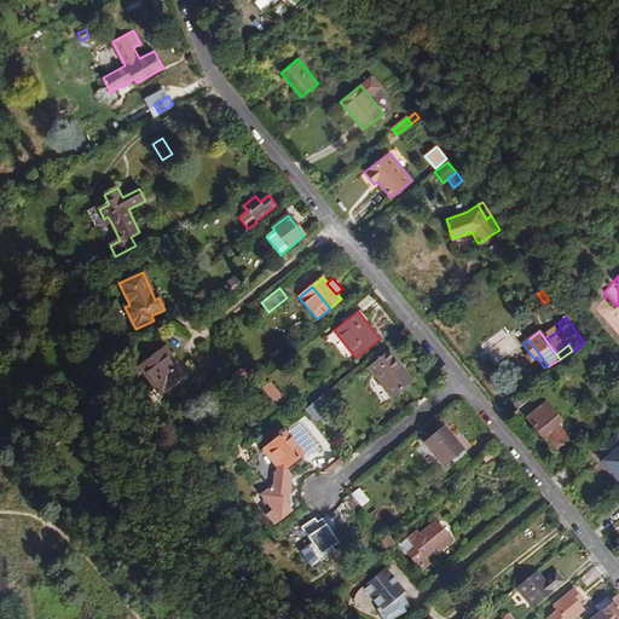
[(166,346),(138,368),(160,395),(185,377),(178,369),(178,368),(175,368),(174,368),(167,358),(172,354),(166,346)]
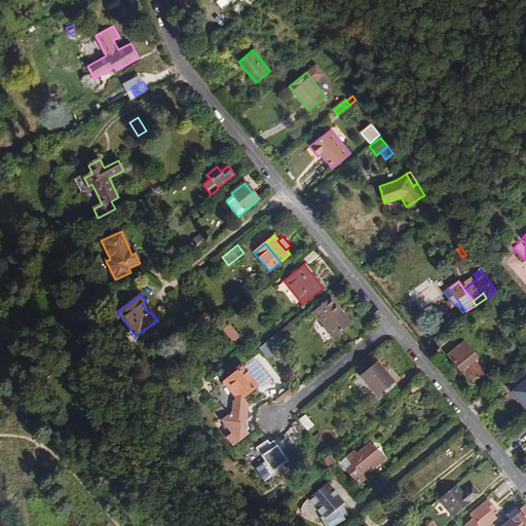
[(340,311),(341,310),(331,297),(312,311),(334,338),(350,325),(340,311)]
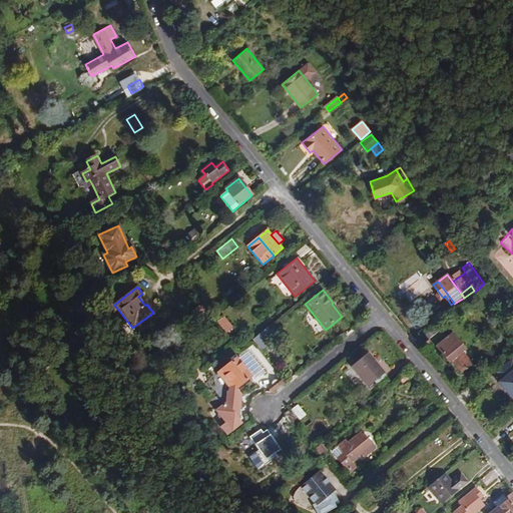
[(493,294),(497,298),(501,294),(497,290),(493,294)]
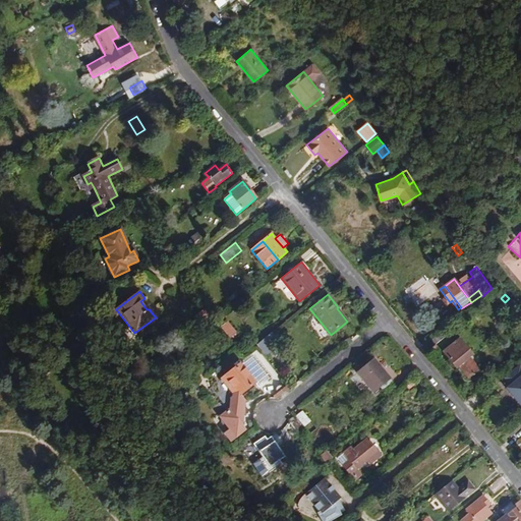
[(503,303),(511,311),(517,306),(509,298),(505,302),(503,303)]
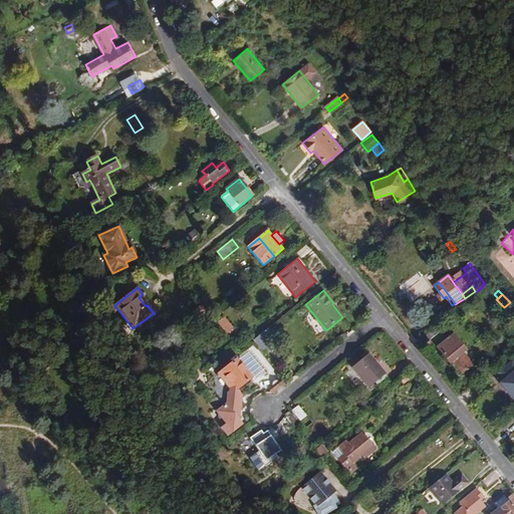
[(513,316),(513,306),(510,302),(504,307),(513,316)]
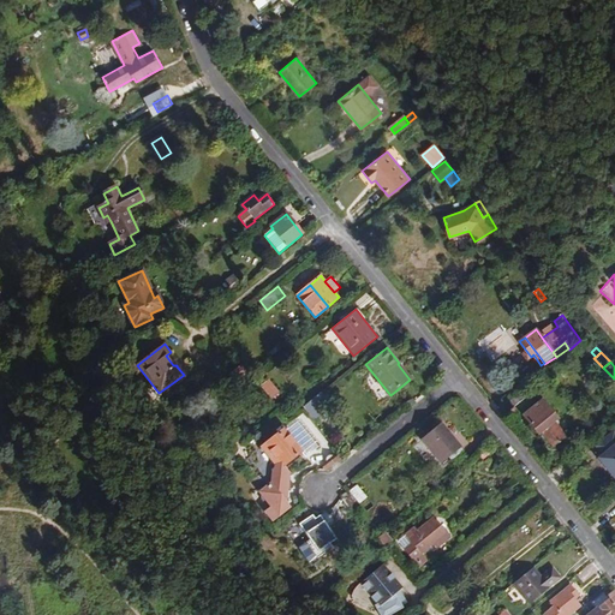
[(411,378),(399,363),(398,364),(410,380),(411,378)]
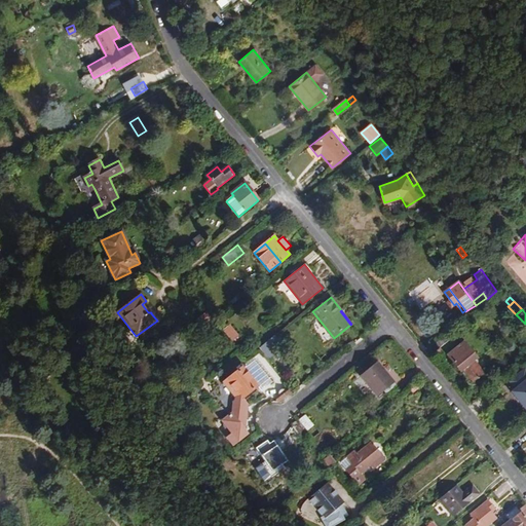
[(205,313),(197,320),(202,326),(211,320),(205,313)]
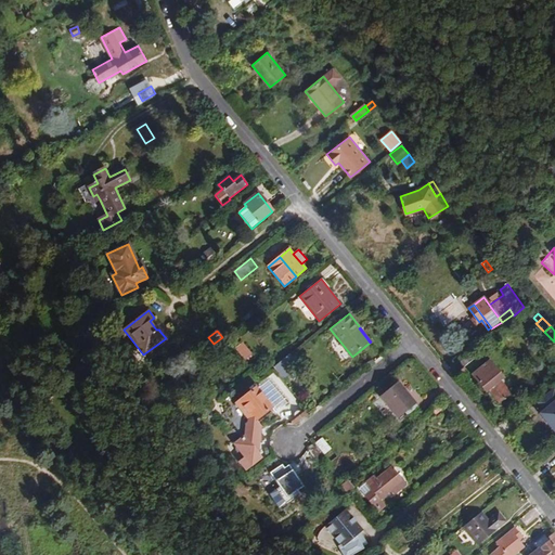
[(242,343),(235,348),(244,359),(250,353),(242,343)]
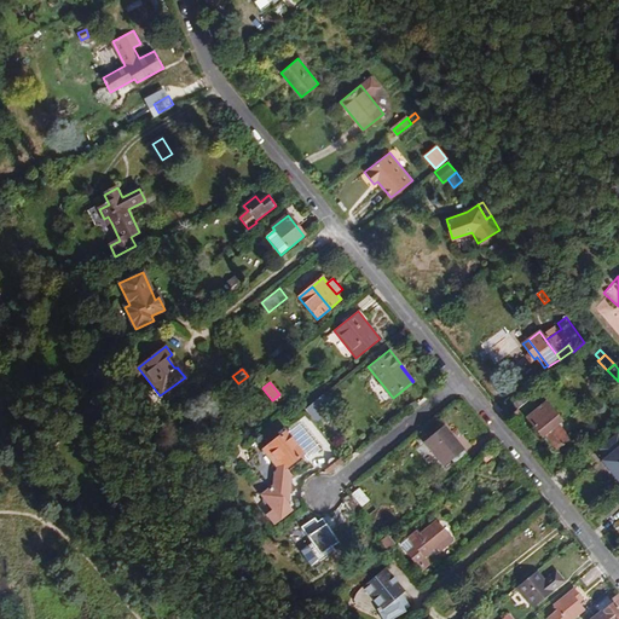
[(525,391),(510,403),(516,410),(531,399),(525,391)]
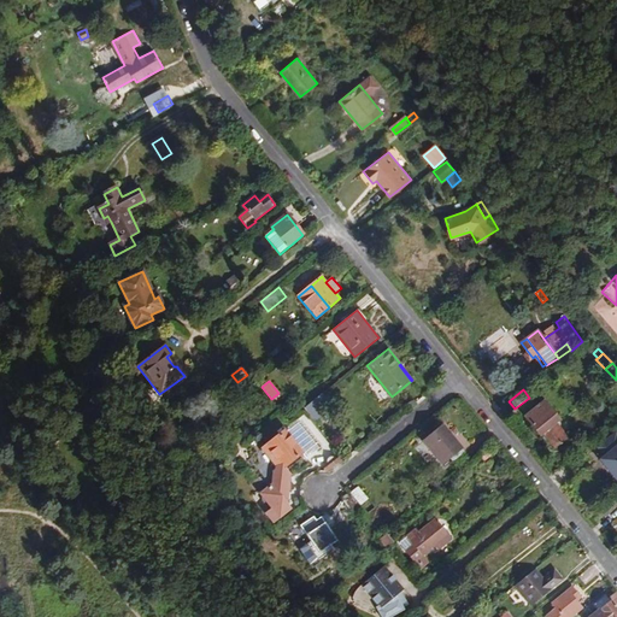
[(322,394),(307,405),(318,418),(331,406),(322,394)]
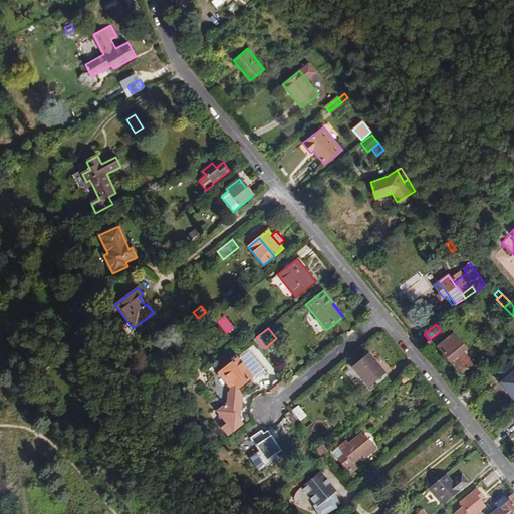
[(461,353),(464,351),(466,349),(454,333),(437,346),(450,363),(453,360),(462,372),(471,365),(461,353)]
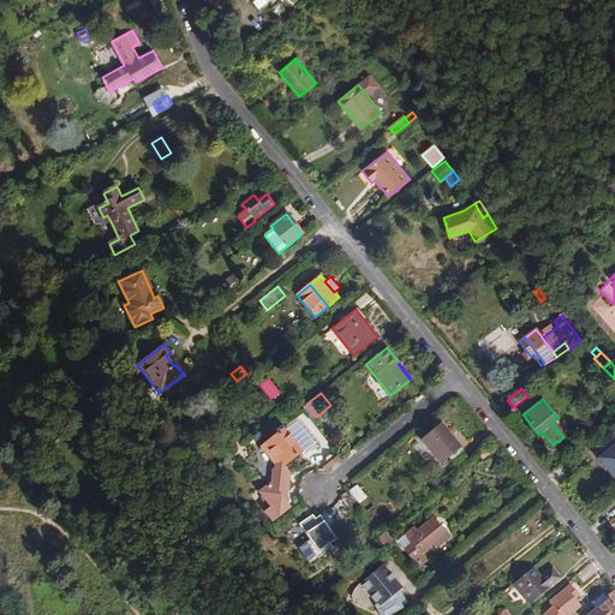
[(566,435),(555,421),(551,423),(563,437),(566,435)]
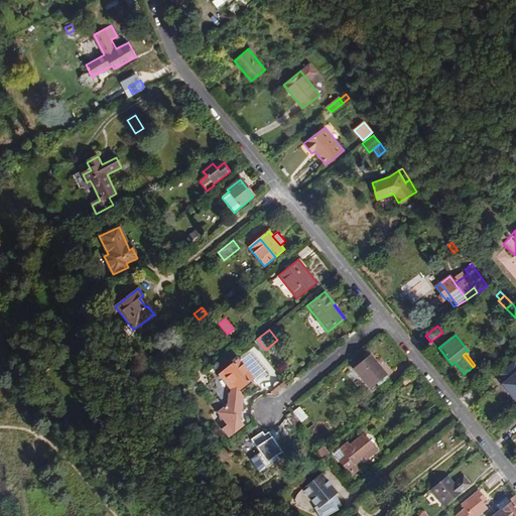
[(249,354),(240,362),(253,379),(257,385),(267,377),(249,354)]
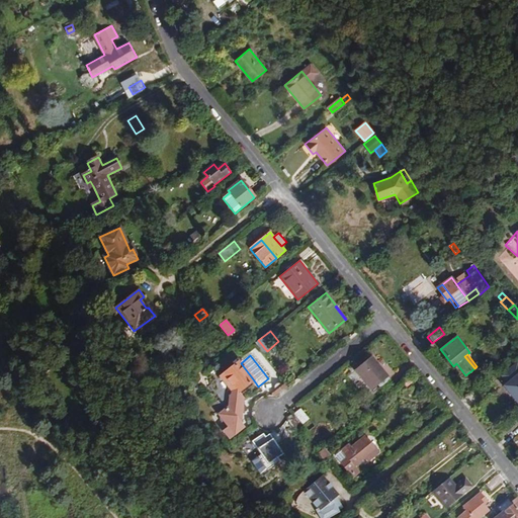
[(354,370),(371,391),(387,377),(371,357),(354,370)]
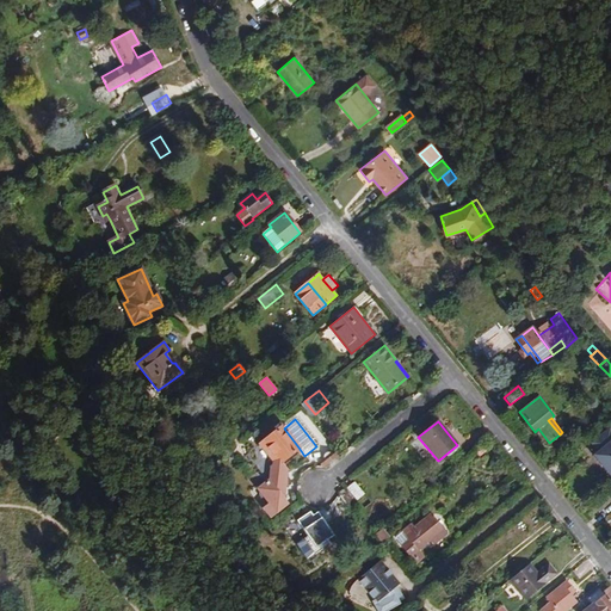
[(284,429),(282,426),(259,444),(275,464),(271,468),(270,480),(261,486),(263,494),(271,506),(265,511),(271,517),(289,503),(284,497),(287,470),(281,463),(300,449),(284,429)]
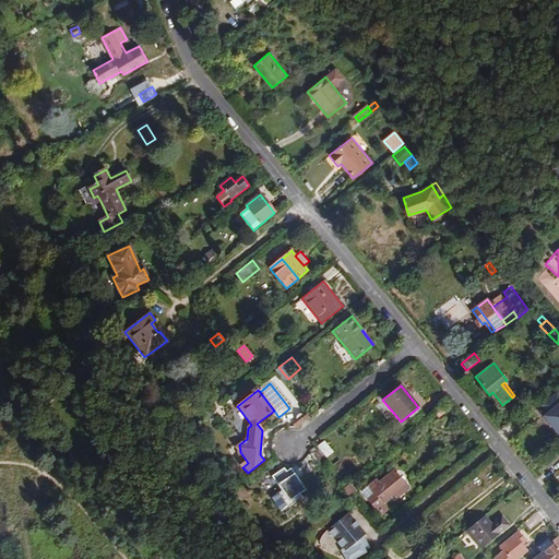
[(558,436),(558,396),(556,393),(542,405),(548,414),(544,417),(558,436)]
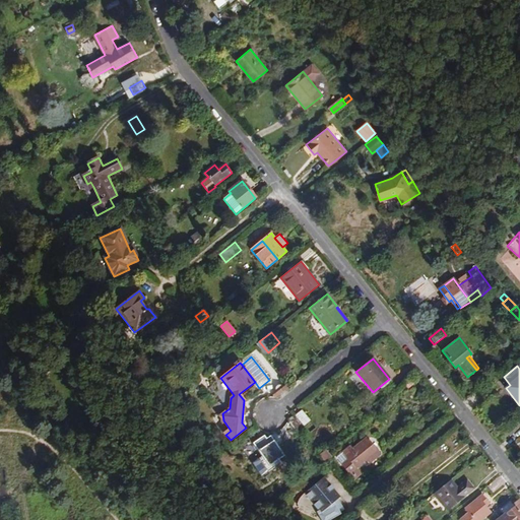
[(414,384),(411,380),(405,385),(408,388),(414,384)]
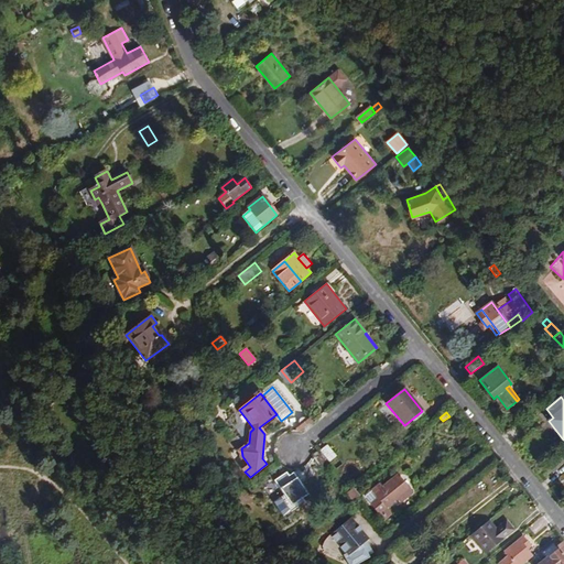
[(414,422),(421,431),(432,422),(424,413),(414,422)]
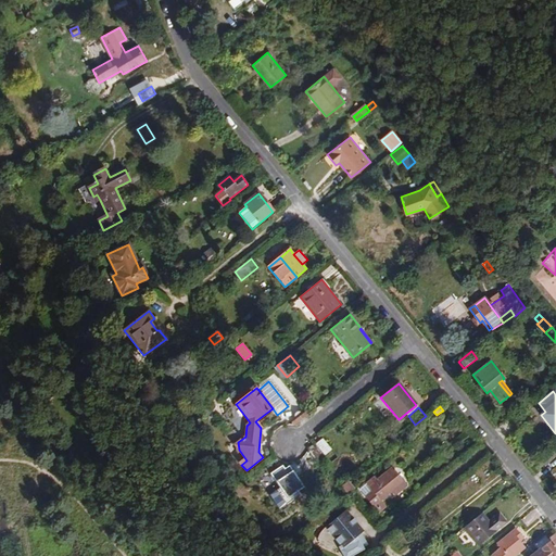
[(324,440),(317,444),(326,454),(331,450),(324,440)]
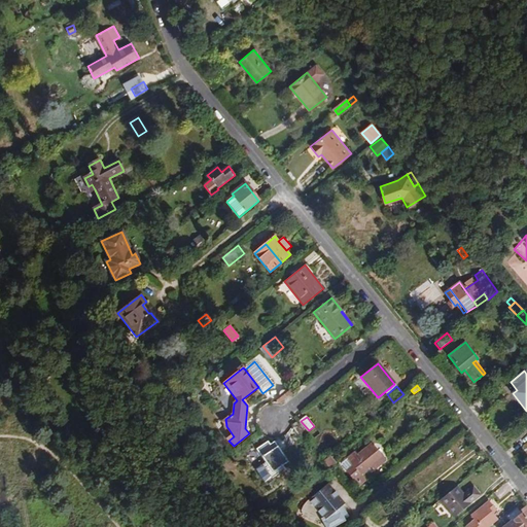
[(299,421),(291,426),(302,438),(308,433),(299,421)]
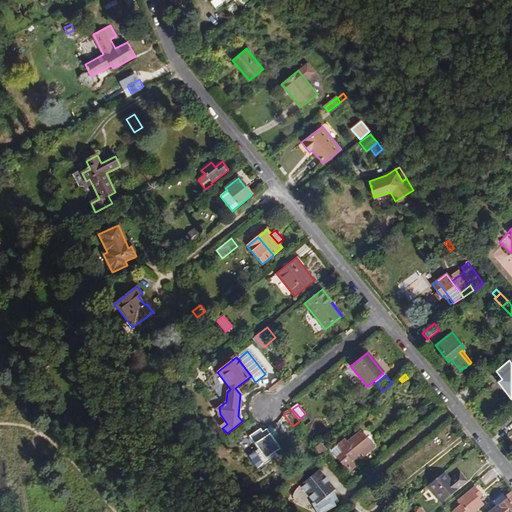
[(260,429),(249,436),(259,451),(256,453),(264,464),(277,455),(275,452),(280,449),(266,429),(262,432),(260,429)]
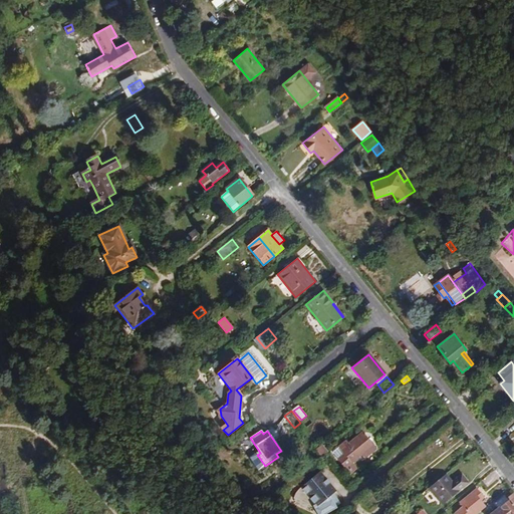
[(363,454),(365,457),(366,457),(375,449),(362,433),(348,444),(346,442),(333,452),(350,472),(356,468),(352,463),(360,457),(363,454)]
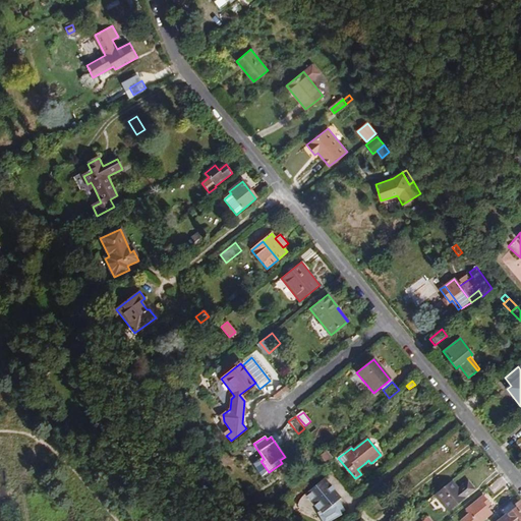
[(327,463),(329,461),(333,458),(327,451),(321,456),(327,463)]
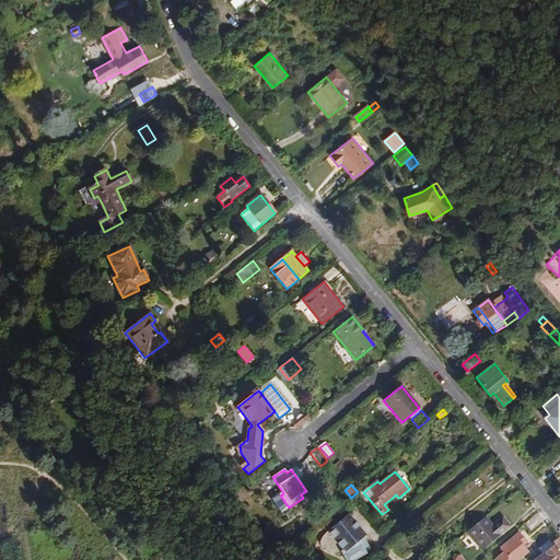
[(281,512),(289,508),(280,496),(273,500),(281,512)]
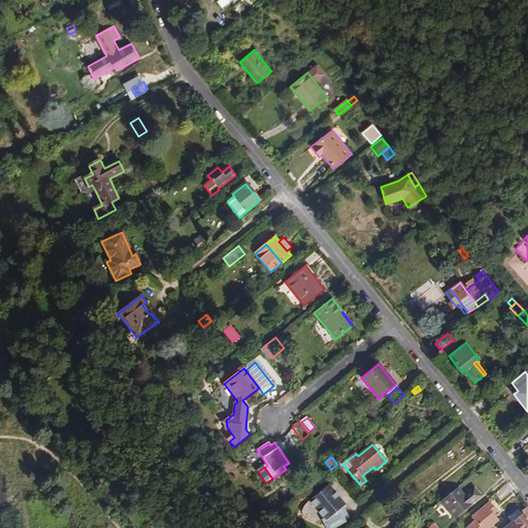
[(328,485),(309,500),(326,521),(323,523),(327,527),(336,527),(347,523),(345,521),(350,518),(342,506),(344,504),(328,485)]
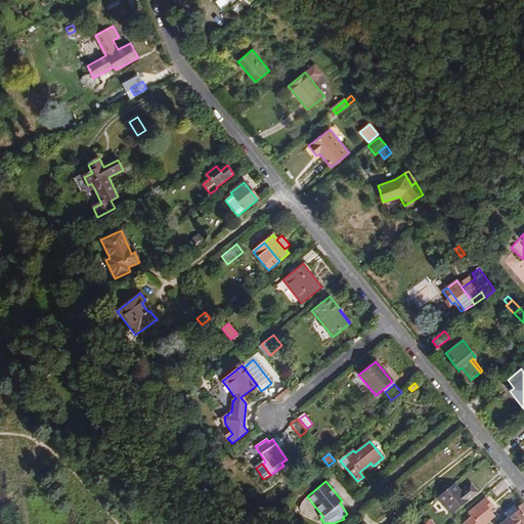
[(469,500),(454,483),(437,497),(451,515),(469,500)]
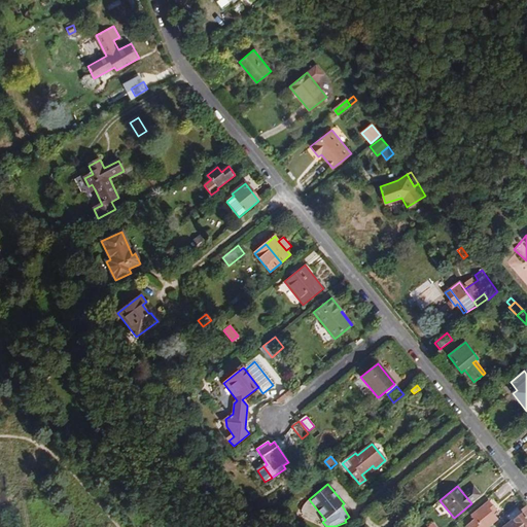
[(487,526),(497,520),(493,514),(491,512),(494,508),(489,501),(471,515),(481,526),(487,526)]
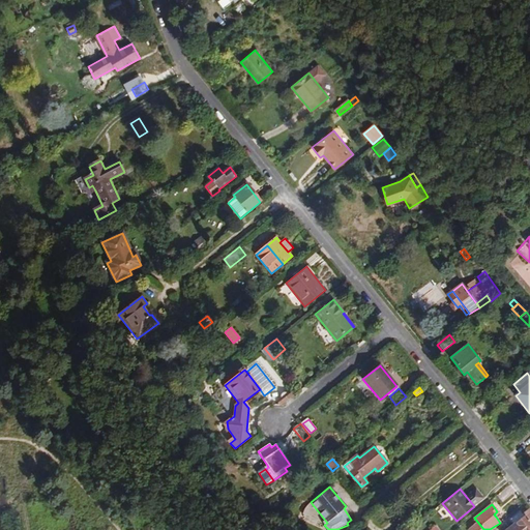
[(529,529),(529,507),(522,513),(521,511),(510,520),(514,524),(506,529),(529,529)]
